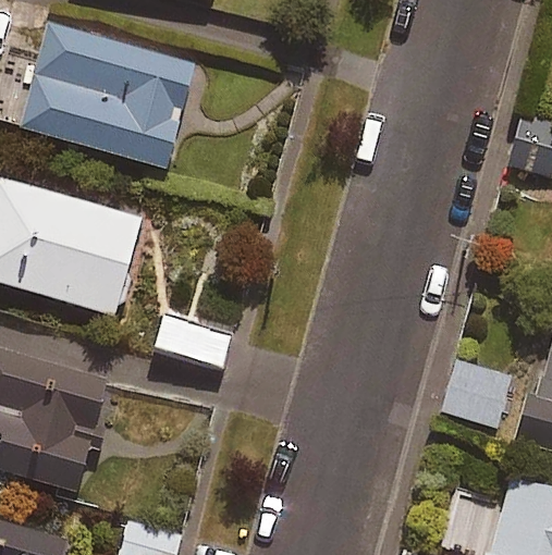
[(195,63),(44,20),(13,124),(164,169),(195,63)]
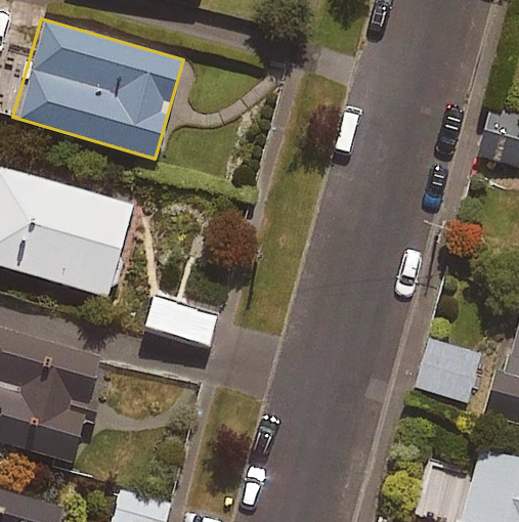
[(518,116),(491,111),(481,159),(518,166),(518,116)]
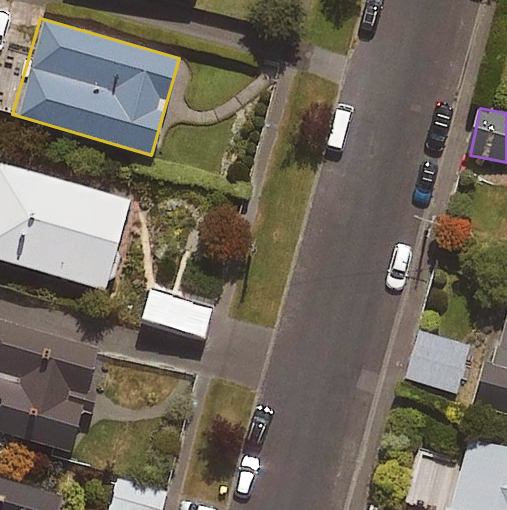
[(0,258),(105,289),(130,201),(0,164),(0,258)]
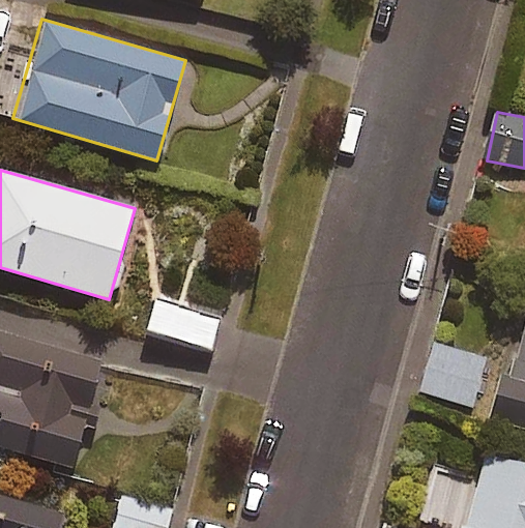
[(222,318),(155,299),(147,329),(212,349),(222,318)]
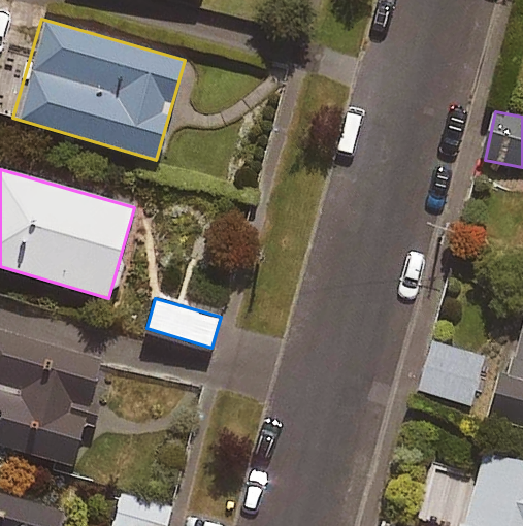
[(50,323),(0,308),(0,445),(69,465),(100,357),(44,341),(50,323)]
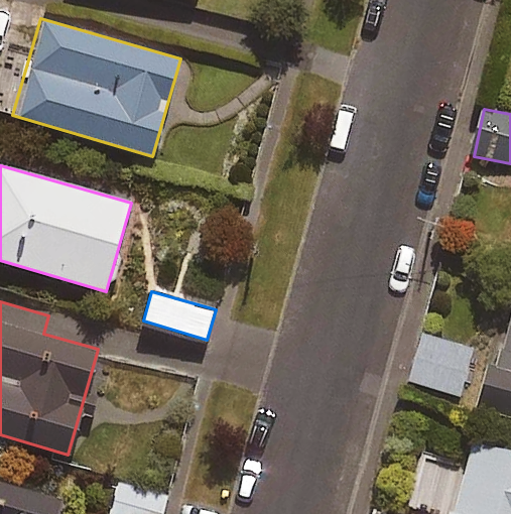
[(476,350),(423,336),(411,382),(464,396),(476,350)]
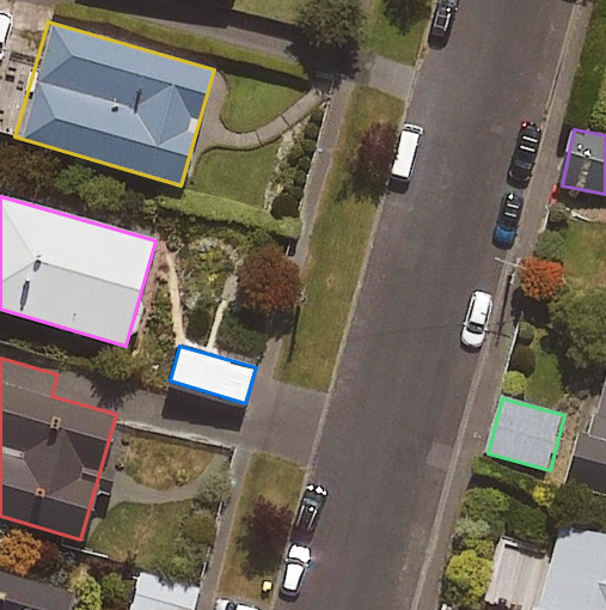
[(605,435),(604,440),(569,431),(556,481),(605,494),(605,435)]
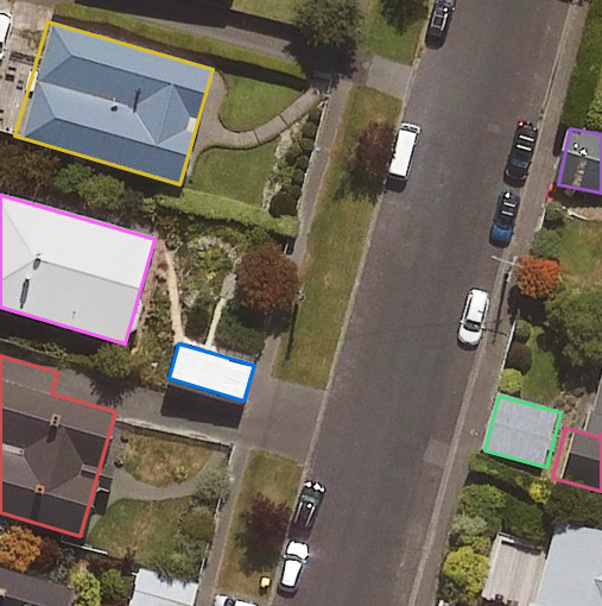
[(601,534),(557,522),(533,605),(601,605),(601,534)]
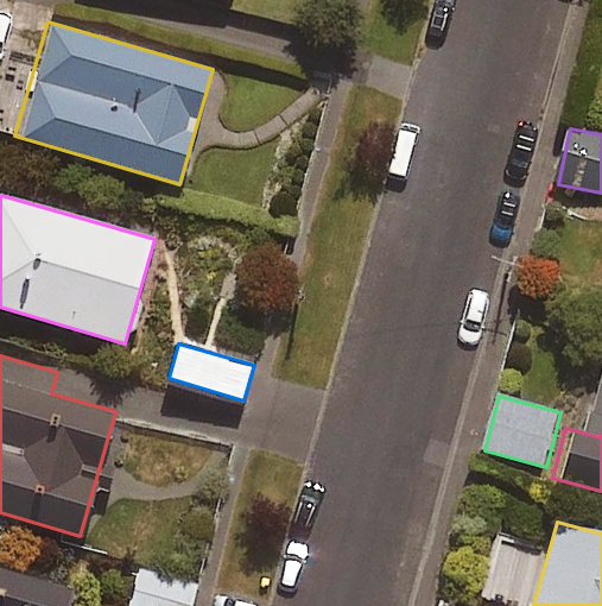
[(67,605),(71,589),(0,568),(0,605),(67,605)]
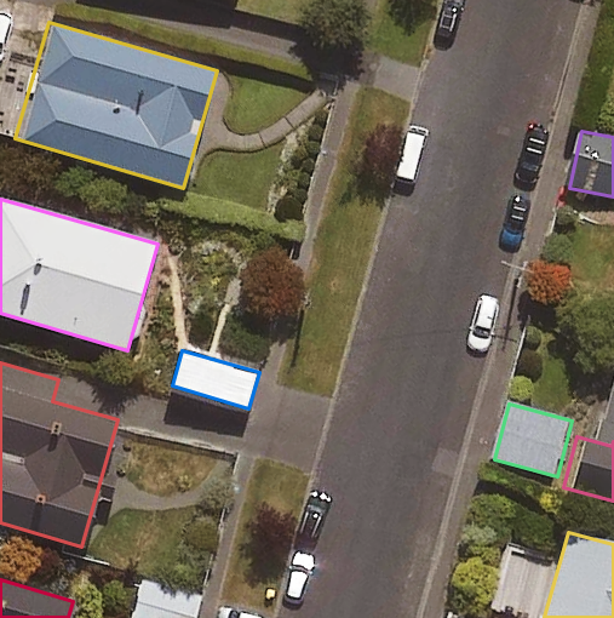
[(195,617),(201,595),(139,579),(130,617),(195,617)]
